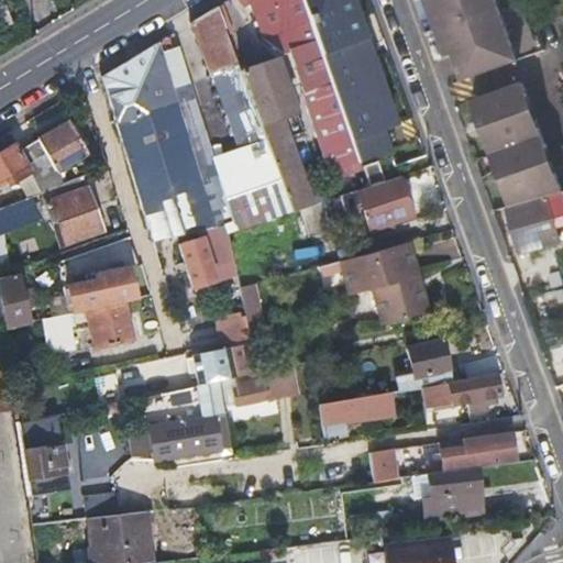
[(317,42),(312,29),(302,0),(251,0),(263,36),(285,52),(291,50),(317,42)]
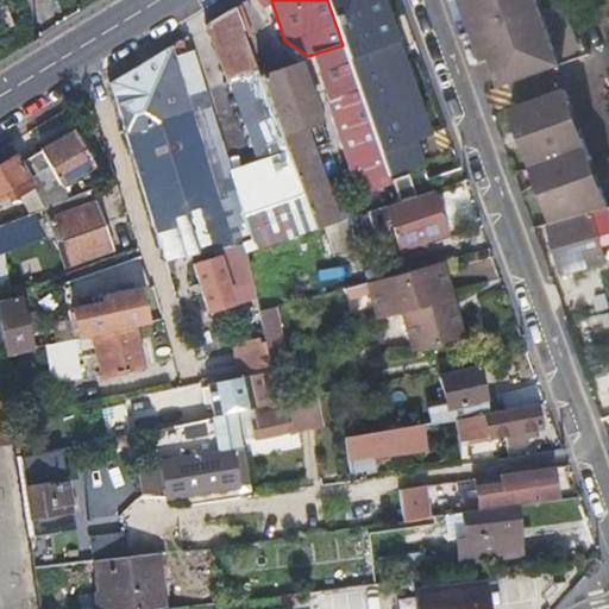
[(327,0),(338,31),(382,17),(376,0),(327,0)]
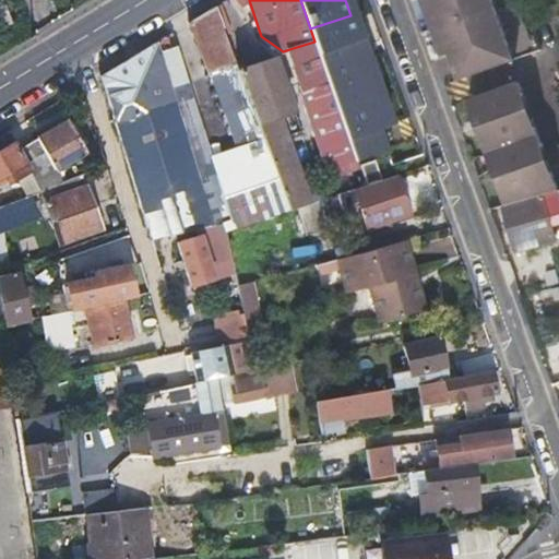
[(413,0),(416,10),(433,60),(450,55),(459,81),(539,52),(521,0),(413,0)]
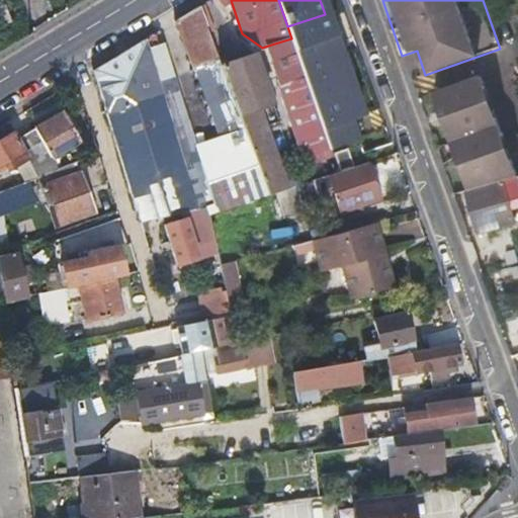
[(220,57),(210,31),(201,5),(177,19),(194,66),(220,57)]
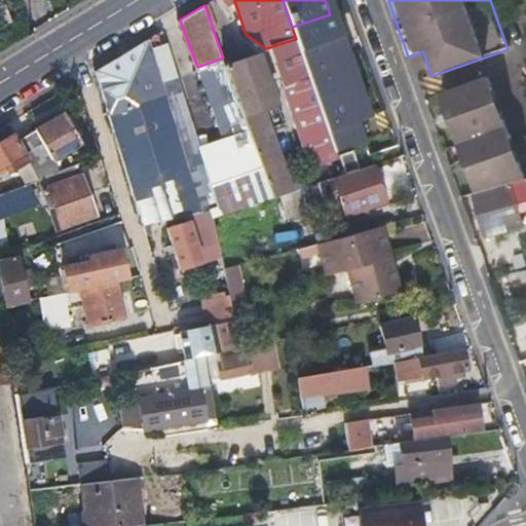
[(305,66),(330,57),(323,34),(297,43),(305,66)]
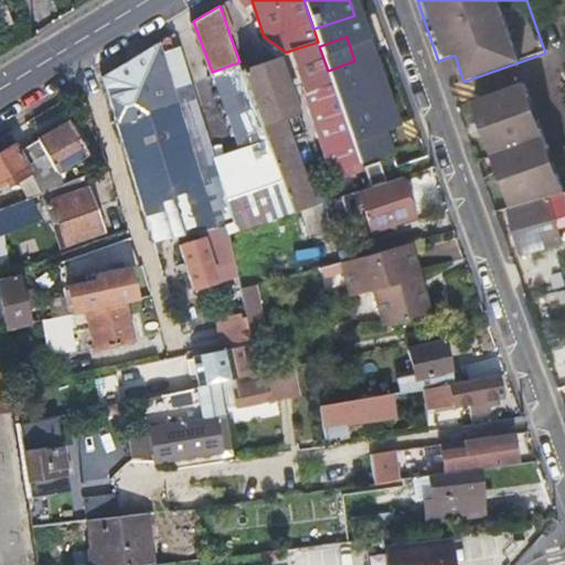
[(200,227),(214,223),(159,42),(104,75),(130,162),(155,242),(178,234),(200,227)]
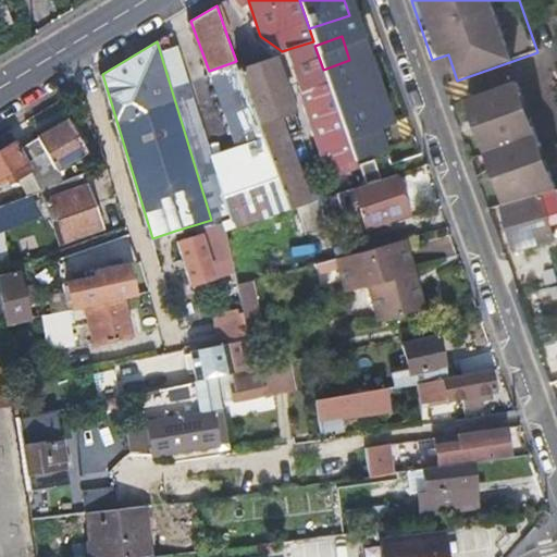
[(339,139),(345,137),(323,70),(314,46),(313,41),(288,49),(301,90),(304,90),(322,146),(333,143),(339,139)]
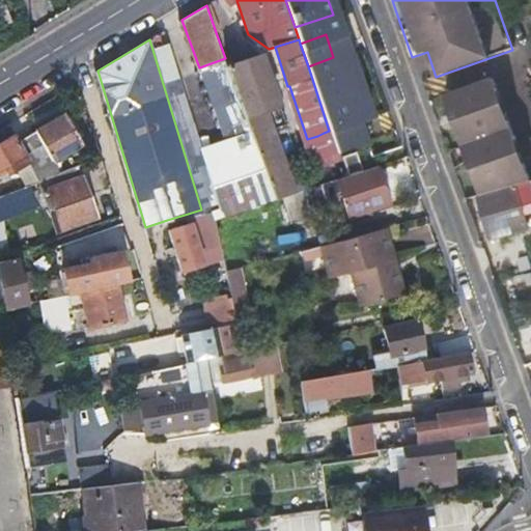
[(227,63),(275,196),(295,190),(291,182),(266,106),(278,101),(261,51),(227,63)]
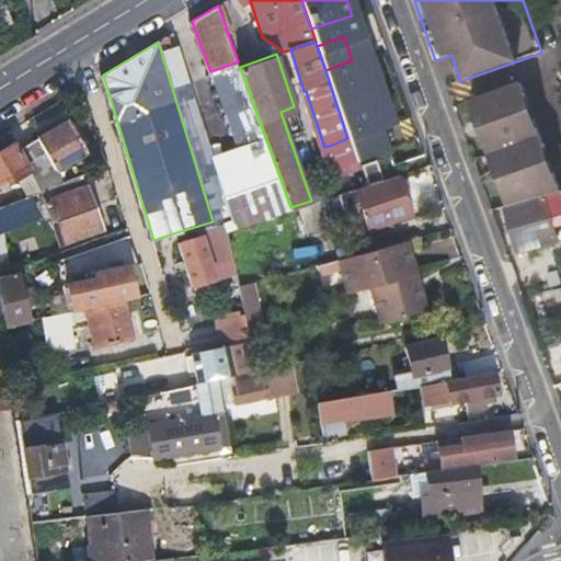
[(361,57),(352,60),(325,70),(347,138),(352,152),(389,138),(361,57)]
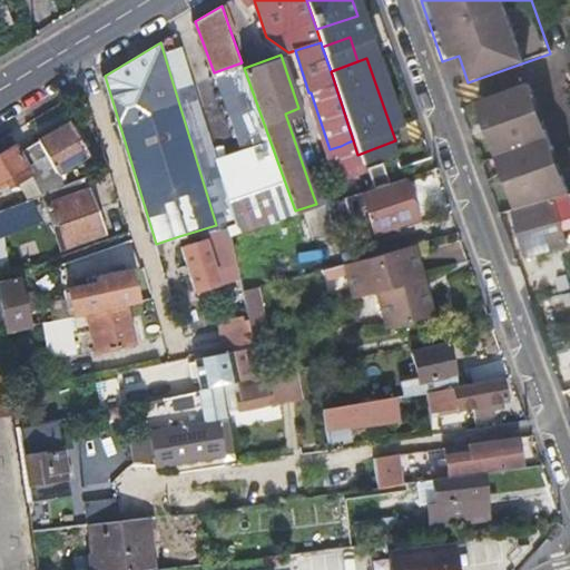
[(477,105),(513,212),(568,197),(529,86),(477,105)]
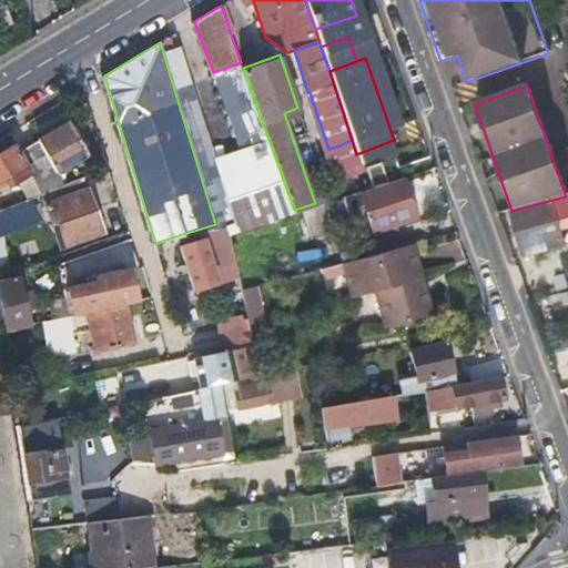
[(67,124),(34,144),(51,173),(84,153),(67,124)]
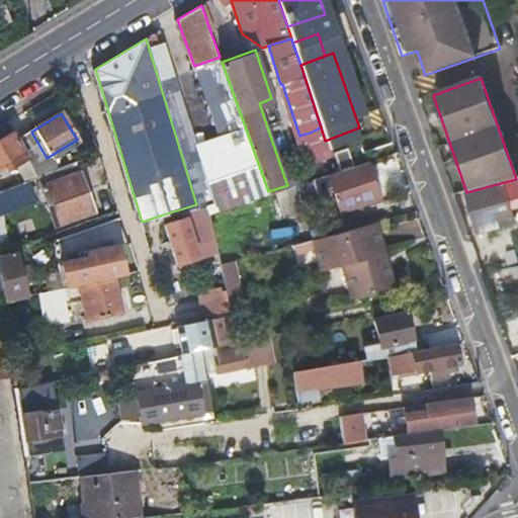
[(310,133),(312,140),(315,147),(322,145),(316,130),(310,133)]
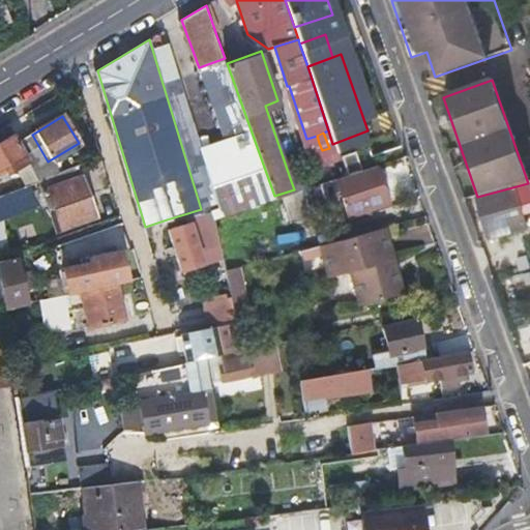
[(35,181),(40,179),(55,174),(48,162),(32,135),(15,145),(25,164),(31,173),(35,181)]
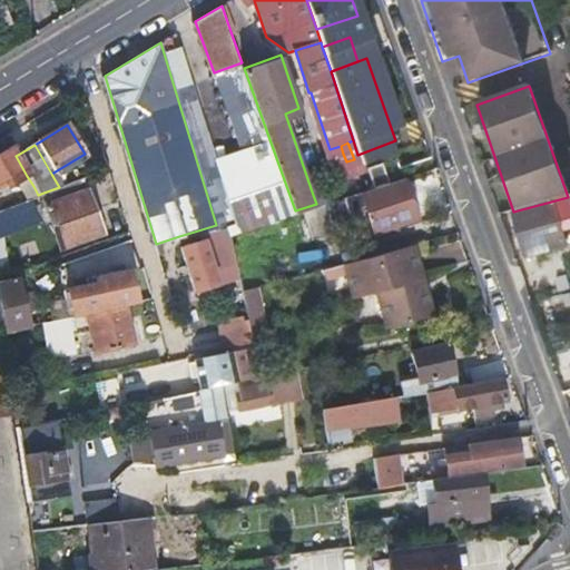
[(6,188),(27,176),(16,156),(11,148),(0,154),(0,186),(3,185),(6,188)]
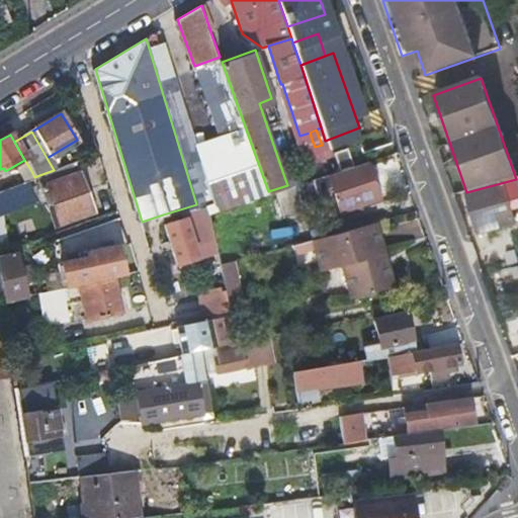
[(333,152),(340,170),(359,164),(353,145),(333,152)]
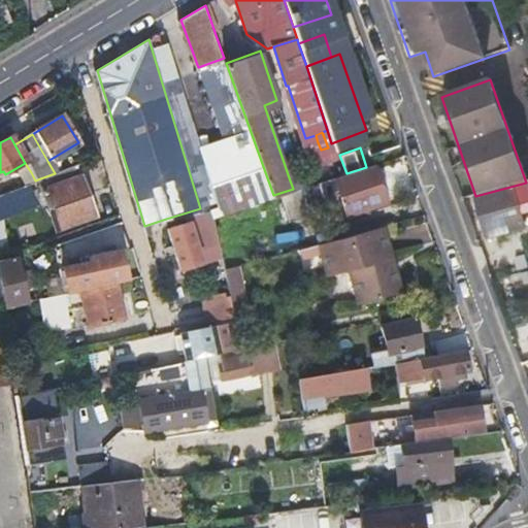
[(311,158),(320,182),(334,176),(339,175),(331,152),(311,158)]
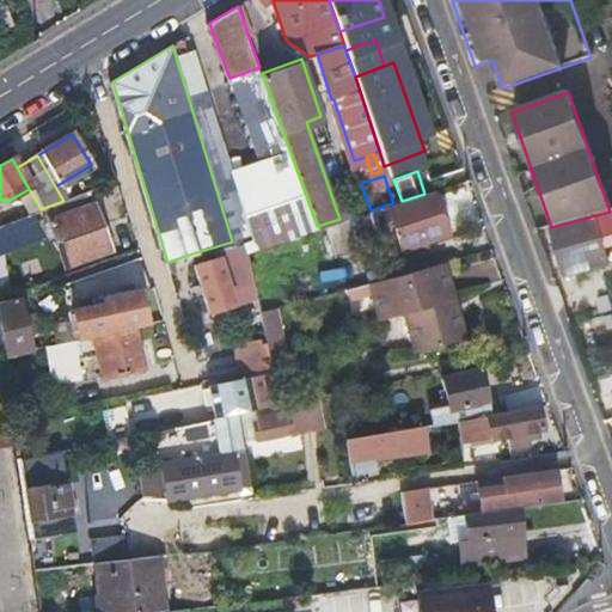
[(63,201),(47,207),(66,265),(110,250),(99,218),(91,190),(63,201)]
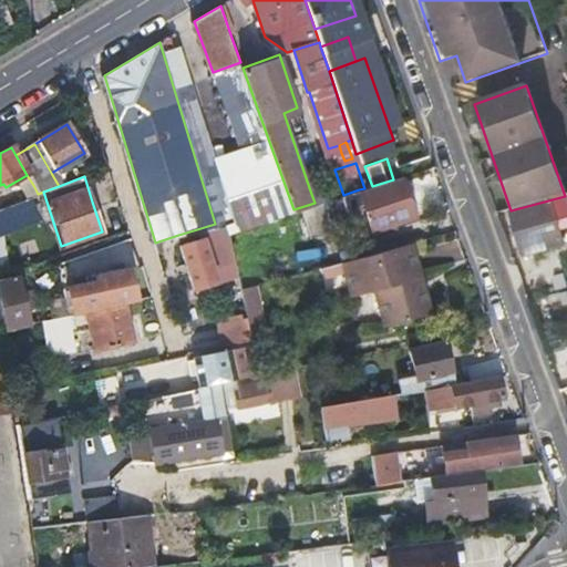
[(393,179),(372,186),(364,188),(359,189),(372,230),(412,217),(399,178),(393,179)]
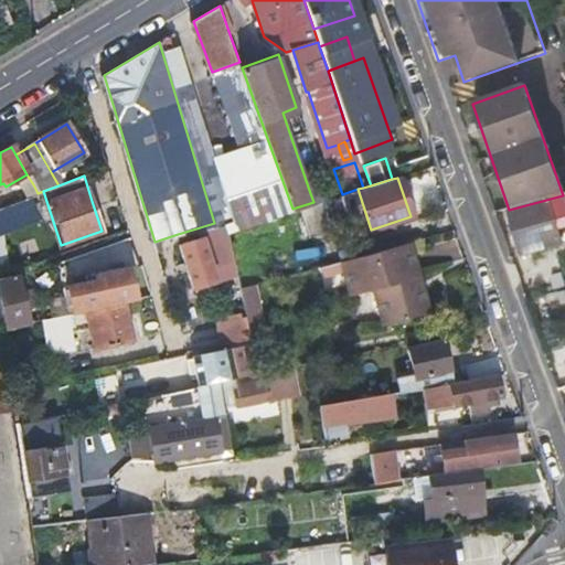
[(31,195),(38,193),(33,184),(23,191),(28,196),(31,195)]
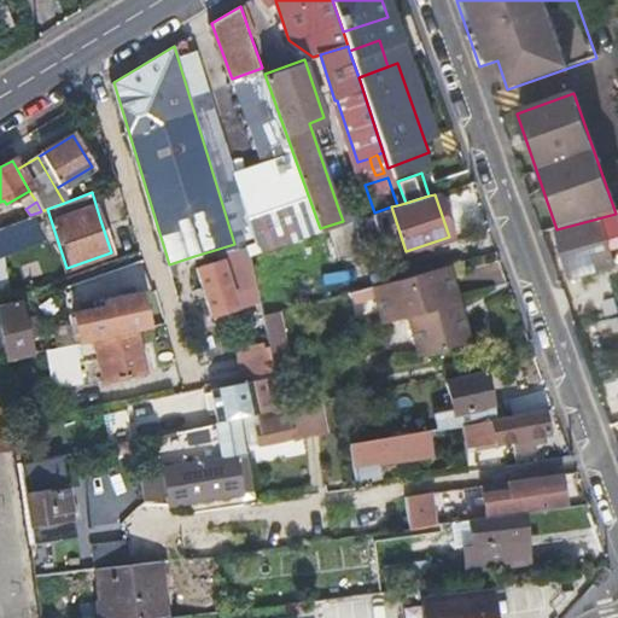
[(363,203),(339,211),(343,221),(367,214),(363,203)]
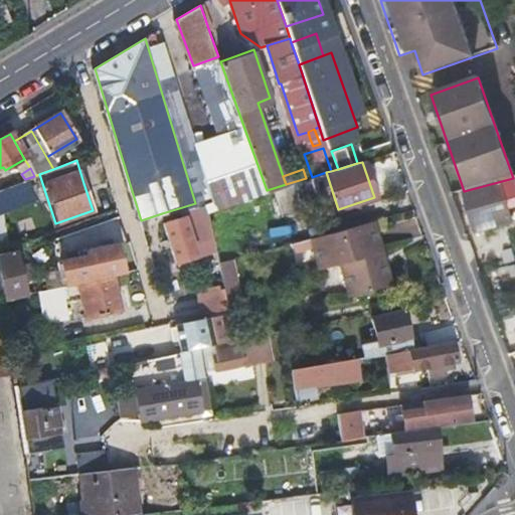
[(267,190),(205,208),(212,236),(215,248),(218,263),(245,254),(237,223),(223,227),(221,218),(255,208),(314,189),(311,177),(306,178),(286,184),(267,190)]
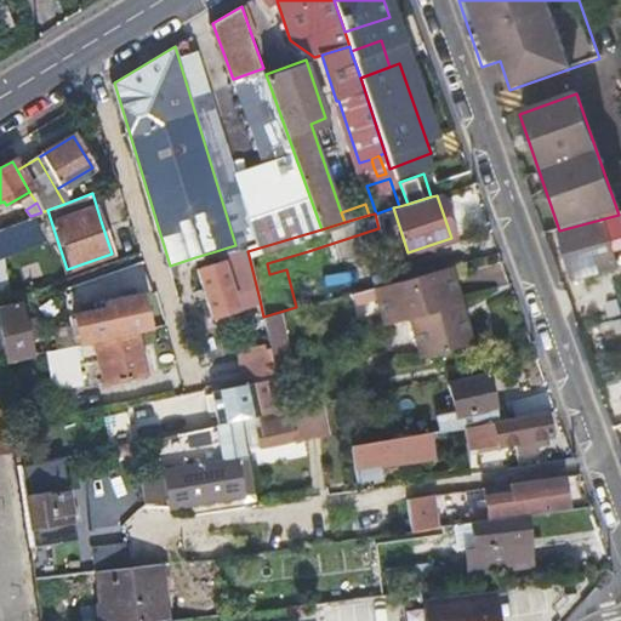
[(570,278),(592,272),(614,266),(604,232),(620,226),(620,214),(619,215),(559,231),(557,232),(570,278)]
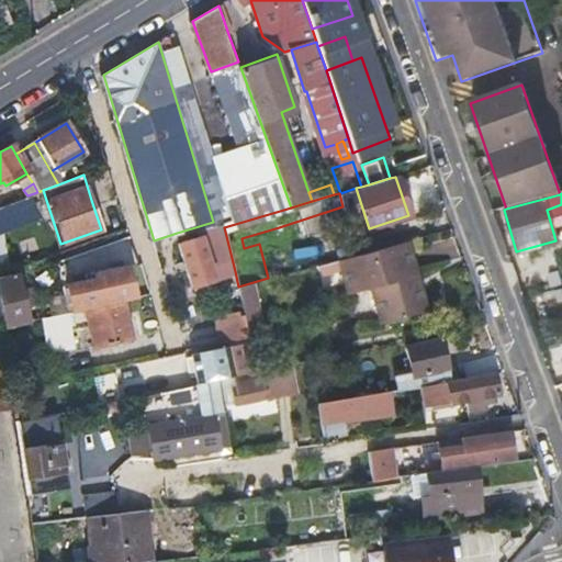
[(37,215),(31,194),(27,195),(0,205),(0,273),(11,270),(3,229),(37,215)]
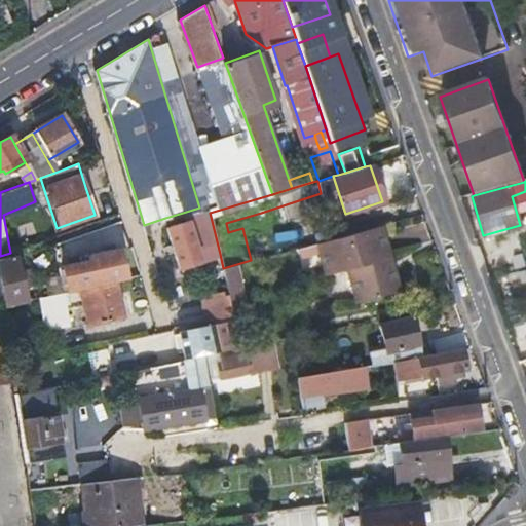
[(209,205),(199,208),(186,212),(165,218),(181,266),(220,254),(217,241),(210,213),(209,205)]
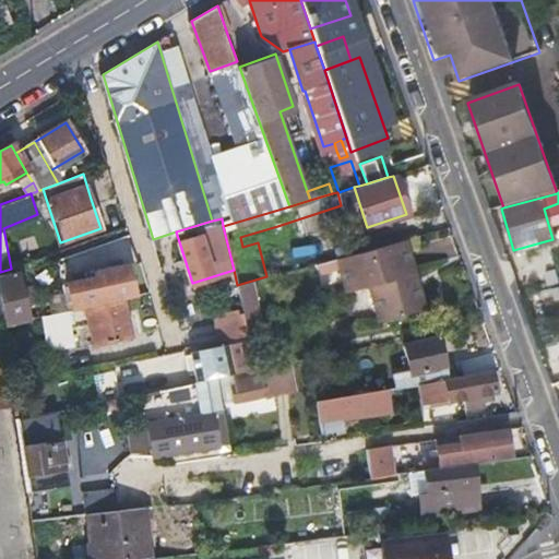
[(347,294),(358,292),(369,288),(377,320),(420,309),(403,241),(337,258),(347,294)]
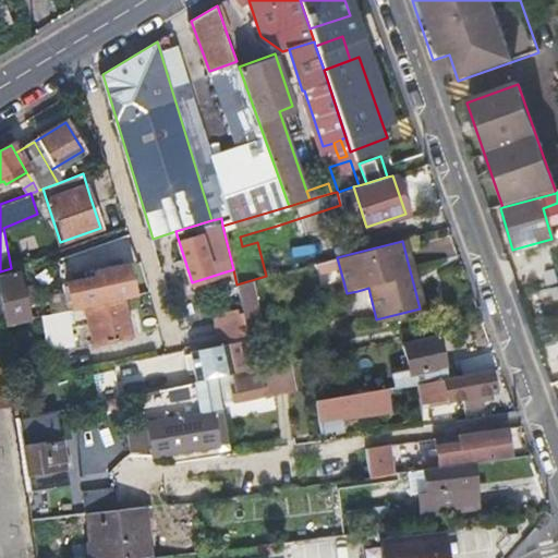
[(141,261),(129,264),(137,295),(149,292),(141,261)]
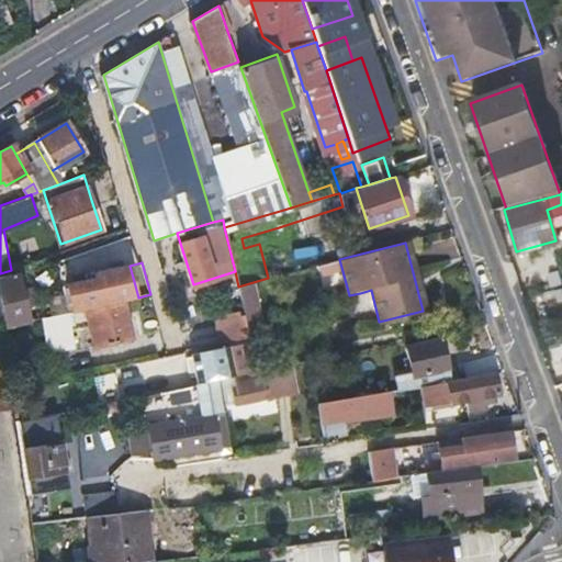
[(70,312),(75,311),(123,301),(138,298),(130,266),(128,263),(101,271),(101,276),(69,282),(71,291),(65,293),(70,312)]
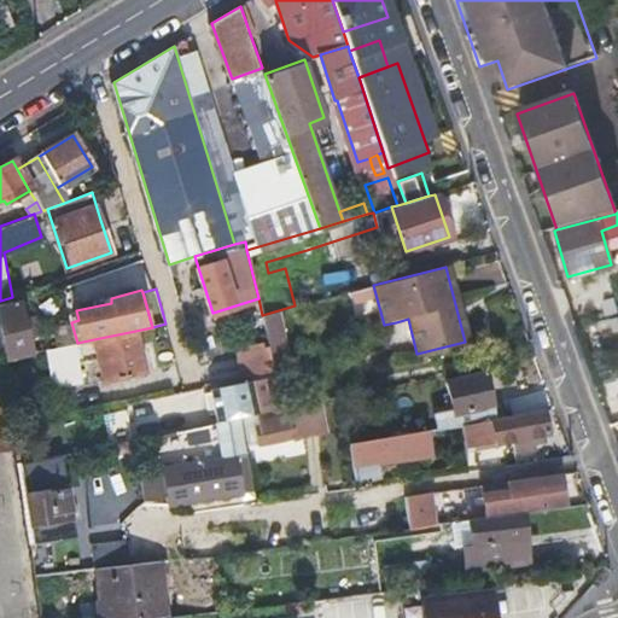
[(13,303),(12,297),(0,301),(0,327),(7,359),(31,353),(19,302),(13,303)]
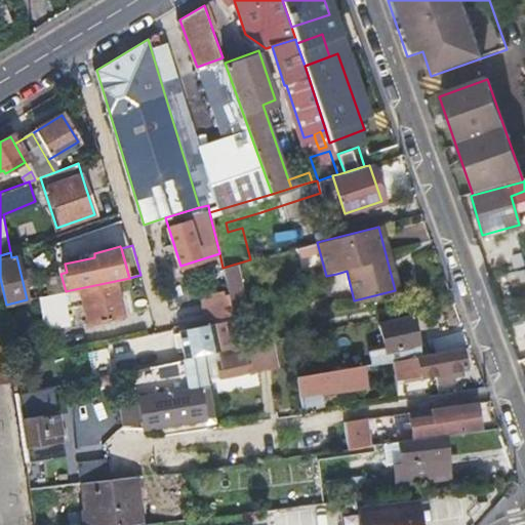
[(65,291),(66,291),(61,274),(45,278),(47,290),(41,291),(42,296),(65,291)]
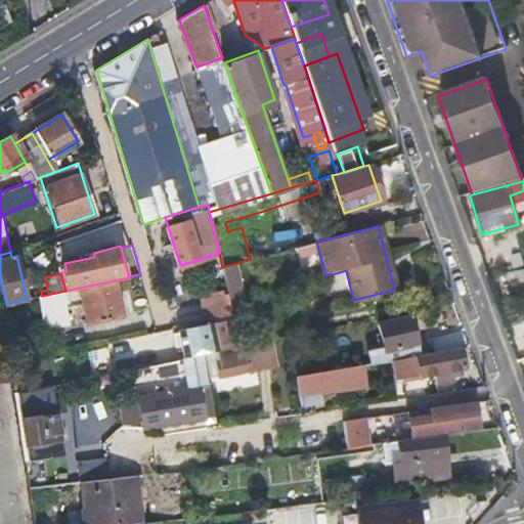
[(115,280),(70,290),(73,301),(83,299),(89,324),(123,315),(115,280)]
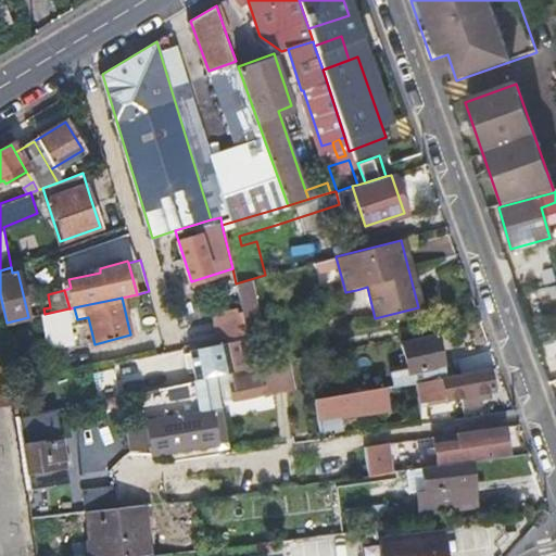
[(75,341),(68,308),(45,314),(51,346),(75,341)]
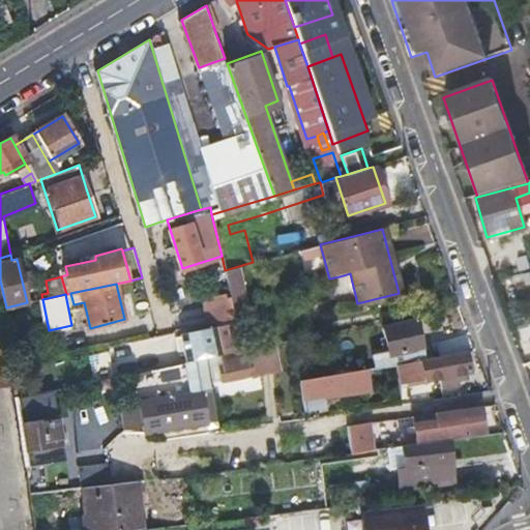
[(236,317),(231,295),(204,301),(208,323),(236,317)]
